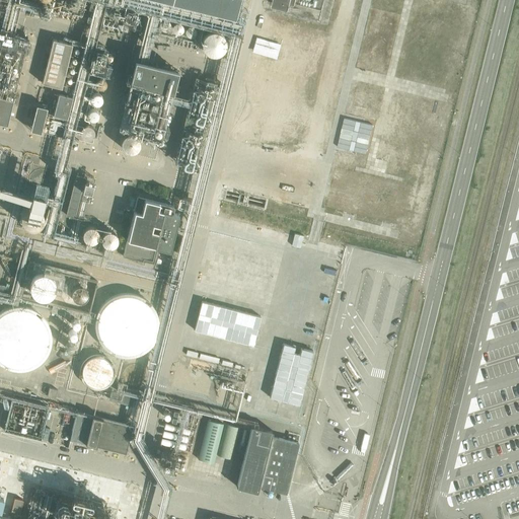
[(159,0),(235,18),(239,0),(159,0)]
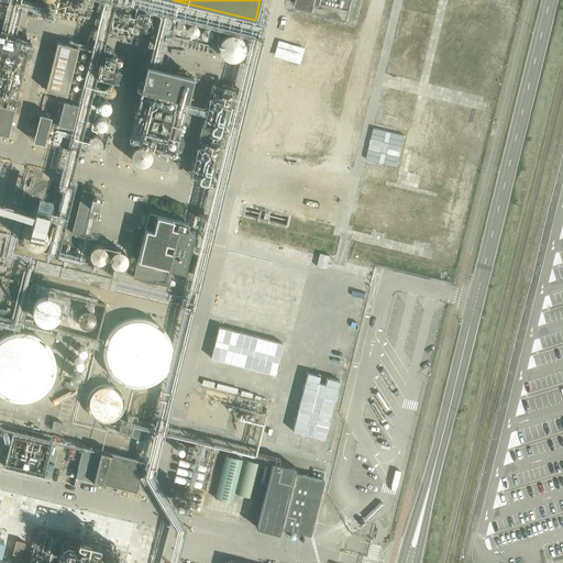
[(296,0),(295,6),(312,10),(313,4),(318,6),(319,0),(296,0)]
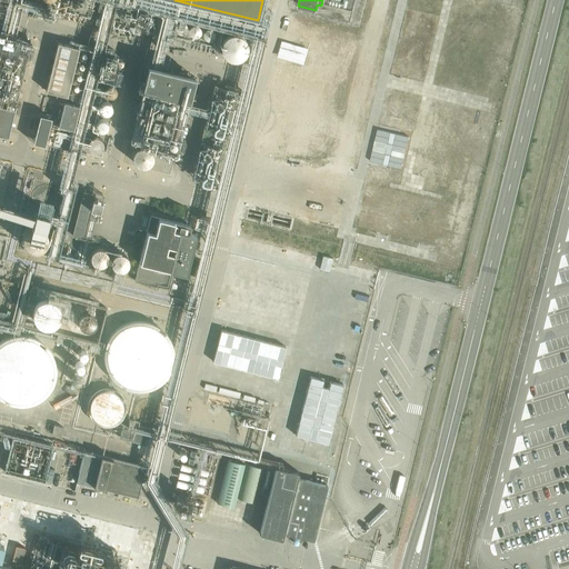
[(148,18),(136,15),(132,28),(143,31),(148,18)]
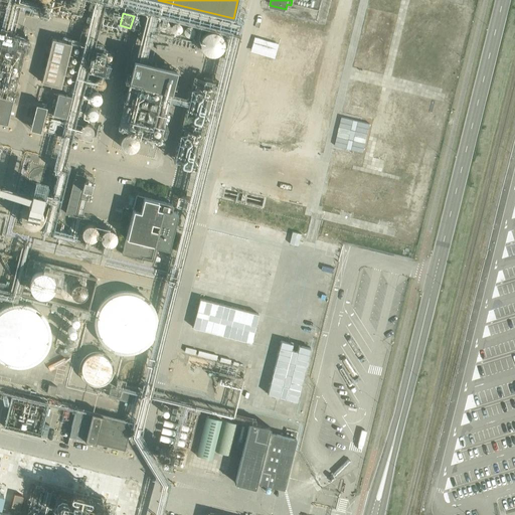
[(168,25),(168,24),(167,22),(166,20),(164,18),(161,17),(158,18),(156,19),(154,21),(153,24),(154,27),(155,29),(157,31),(160,32),(163,31),(165,30),(167,27),(168,25)]
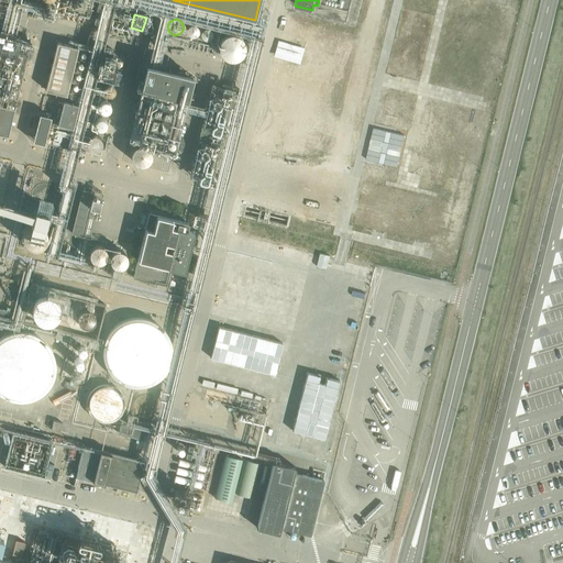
[(197,33),(197,30),(195,28),(192,26),(190,26),(188,26),(186,29),(185,31),(184,33),(185,35),(186,37),(188,39),(190,40),(192,39),(195,37),(197,35),(197,33)]
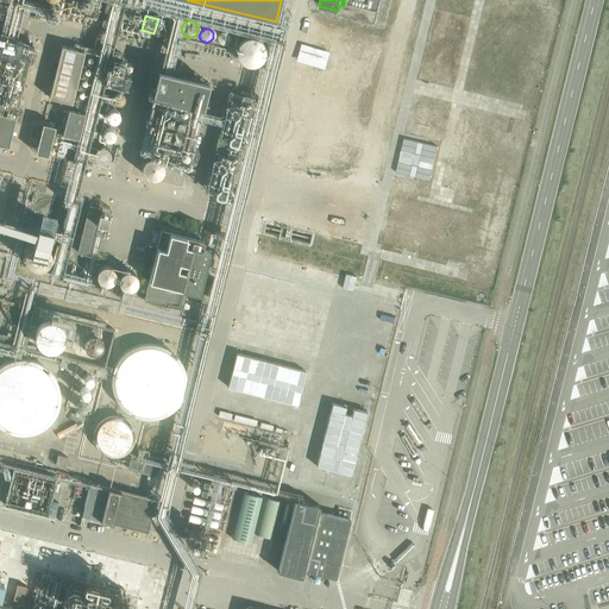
[(262,45),(262,43),(262,41),(261,38),(258,36),(255,32),(252,31),(249,31),(246,31),(244,31),(240,33),(238,35),(237,37),(236,39),(234,42),(234,44),(234,48),(234,50),(238,55),(239,56),(242,58),(245,58),(248,60),(251,60),(253,58),(256,57),(258,55),(261,51),(262,48),(262,45)]
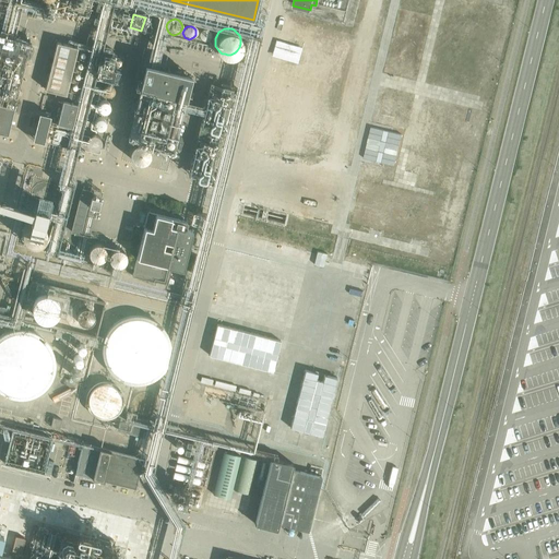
[(212,38),(212,37),(212,35),(211,33),(209,32),(206,31),(203,32),(201,33),(200,35),(199,37),(200,39),(201,42),(203,44),(205,44),(207,44),(210,43),(211,40),(212,38)]
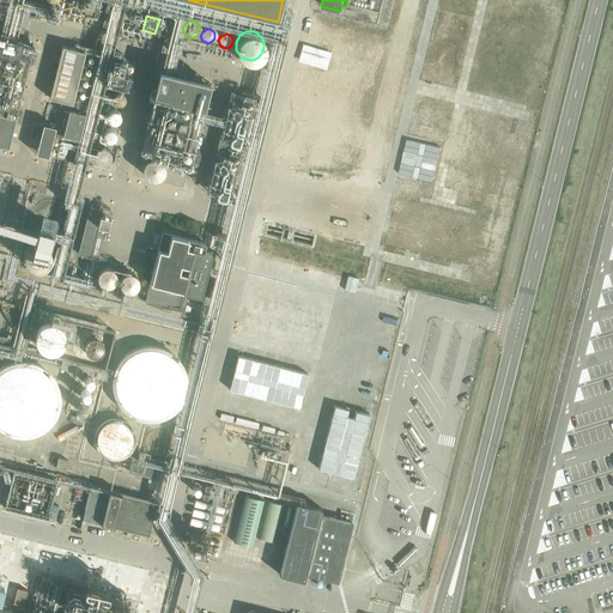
[(0,36),(0,144),(8,146),(32,44),(0,36)]
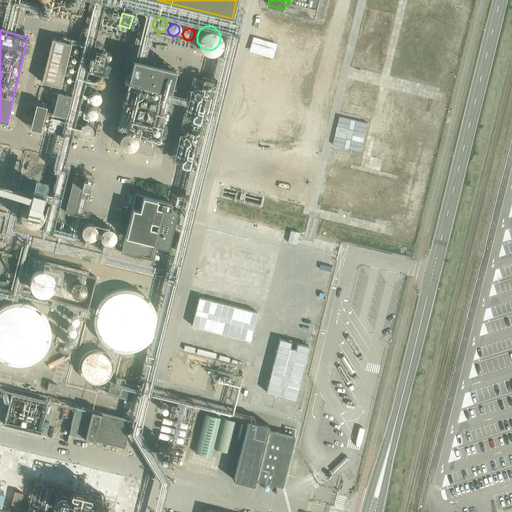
[(70,43),(51,39),(41,82),(60,87),(70,43)]
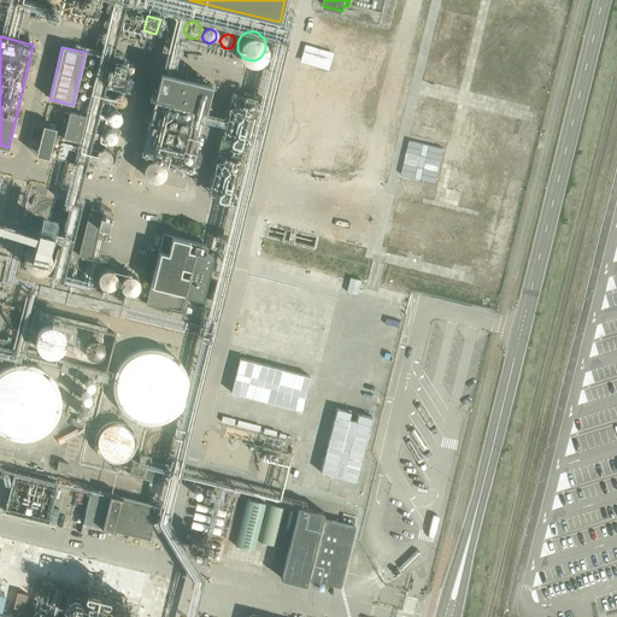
[(109,71),(105,84),(129,89),(131,77),(109,71)]
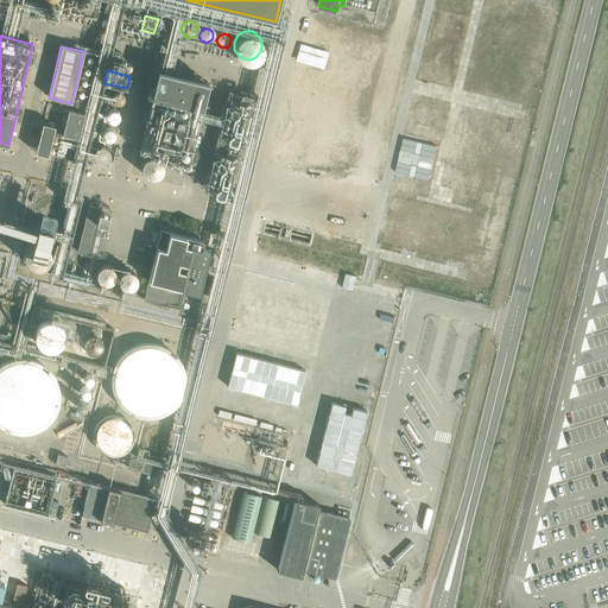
[(208,82),(158,70),(138,150),(151,153),(164,99),(202,108),(208,82)]
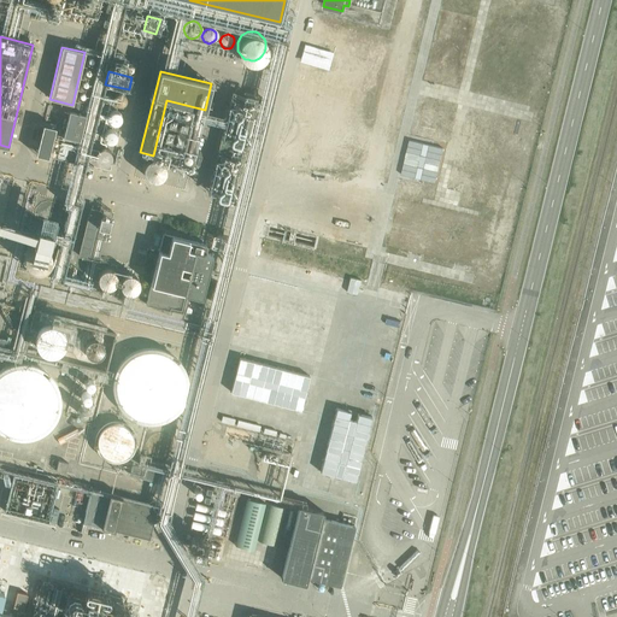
[(123,103),(123,100),(122,98),(119,97),(117,97),(116,97),(113,98),(112,99),(111,103),(111,104),(112,106),(115,107),(117,109),(119,109),(122,107),(123,105),(123,103)]
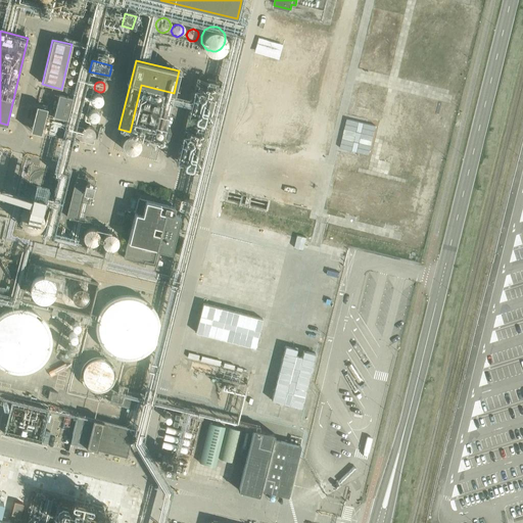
[(209,109),(216,85),(212,84),(214,82),(210,82),(209,84),(200,82),(194,105),(209,109)]
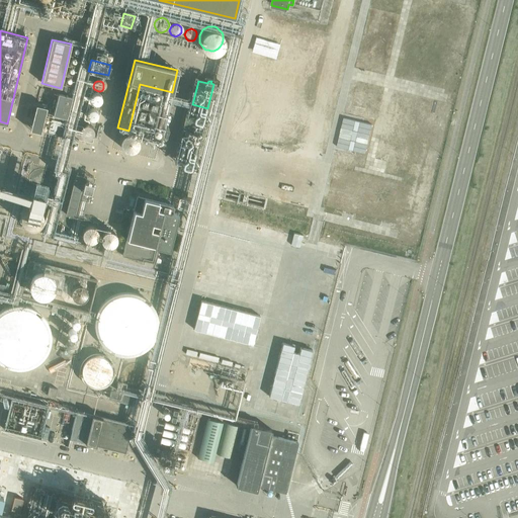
[(72,95),(59,93),(54,113),(67,115),(72,95)]
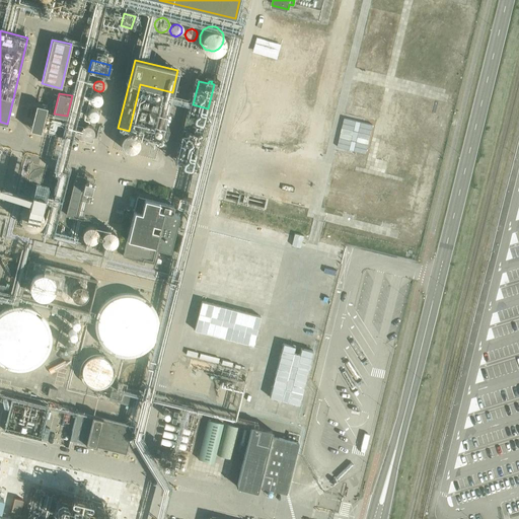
[(100,102),(100,101),(100,99),(98,98),(97,97),(95,96),(93,96),(91,98),(90,99),(90,101),(90,103),(91,105),(93,106),(95,106),(96,106),(98,105),(99,104),(100,102)]
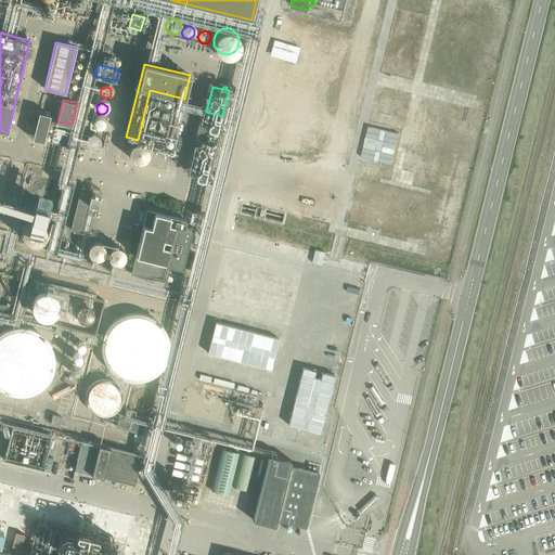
[(50,115),(39,112),(33,139),(44,142),(50,115)]
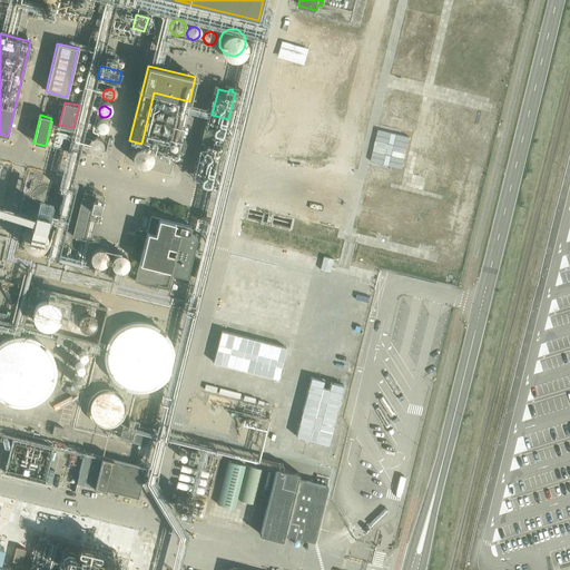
[(106,131),(106,130),(105,129),(105,127),(102,126),(100,125),(98,125),(96,126),(95,128),(94,130),(95,133),(96,135),(97,136),(99,136),(101,136),(104,135),(105,134),(106,131)]
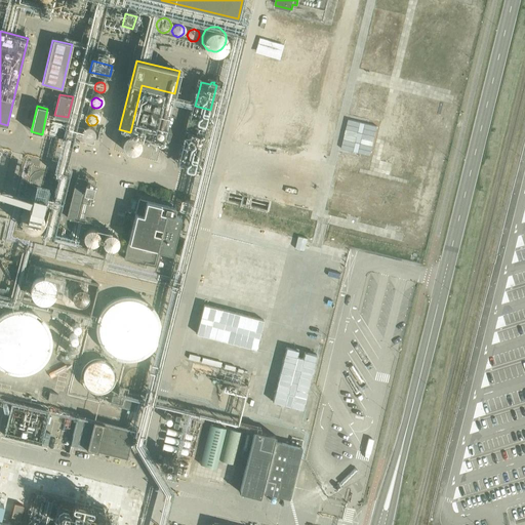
[(92,137),(92,135),(91,134),(90,132),(88,131),(86,132),(84,133),(83,134),(82,136),(82,138),(84,140),(85,142),(87,143),(89,142),(91,142),(92,139),(92,137)]
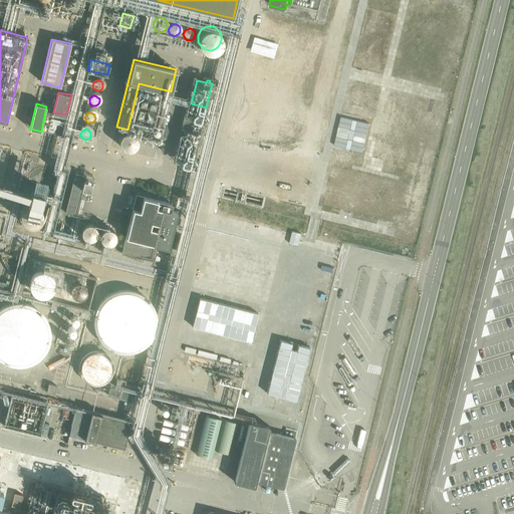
[(57,144),(57,150),(68,150),(69,134),(57,134),(57,144)]
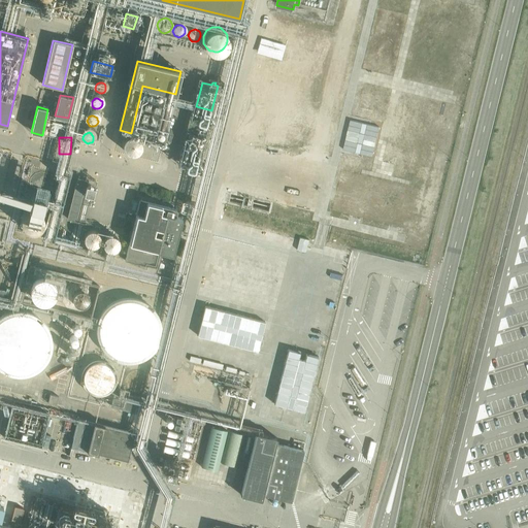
[(140,149),(140,146),(139,144),(137,142),(134,140),(132,140),(129,140),(126,142),(124,144),(123,149),(124,152),(126,155),(129,157),(131,157),(134,157),(137,155),(139,152),(140,149)]
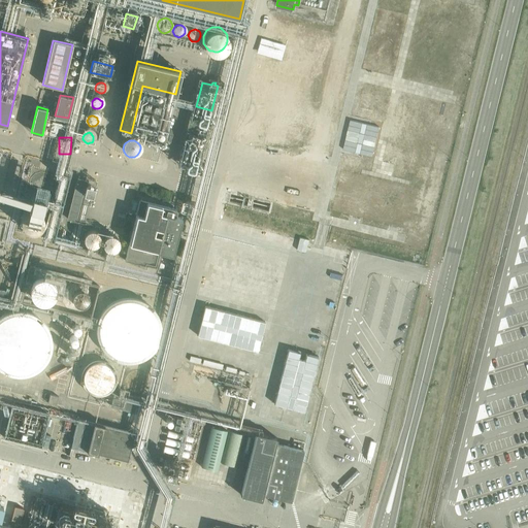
[(57,182),(57,178),(56,176),(54,173),(51,171),(48,170),(46,170),(44,170),(41,171),(39,172),(38,173),(36,174),(35,177),(35,178),(34,182),(35,186),(37,189),(40,191),(44,192),(48,192),(53,190),(55,188),(56,187),(57,184),(57,182)]
